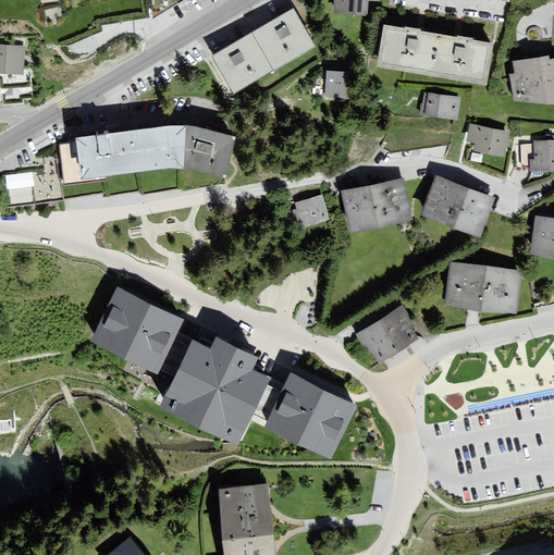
[(379,4),(379,0),(332,0),(332,16),(368,19),(368,4),(379,4)]
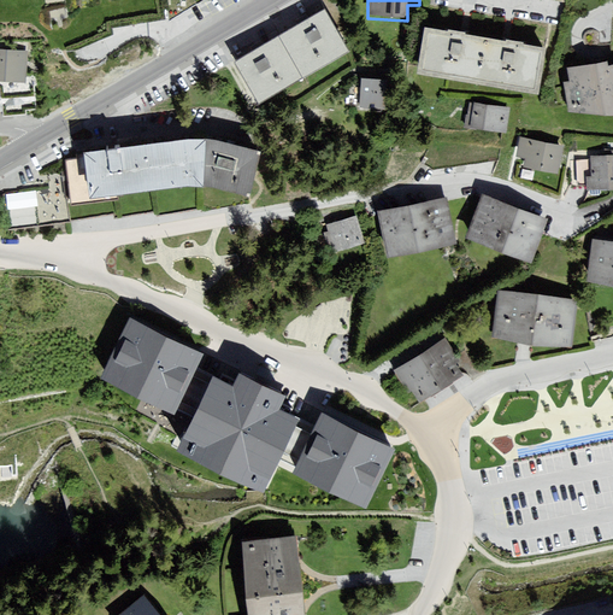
[(295,77),(347,50),(325,9),(273,36),(295,77)]
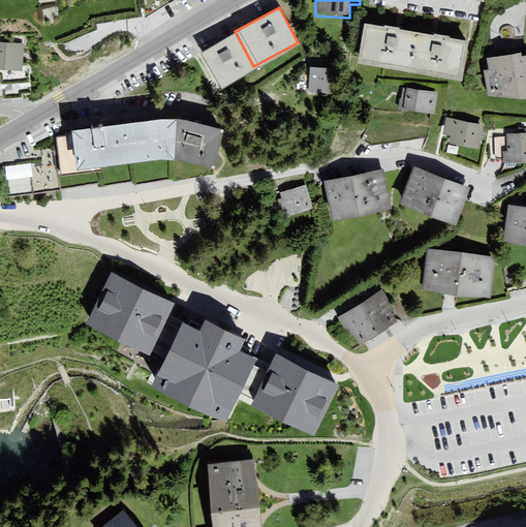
[(350,60),(404,67),(410,31),(358,22),(350,60)]
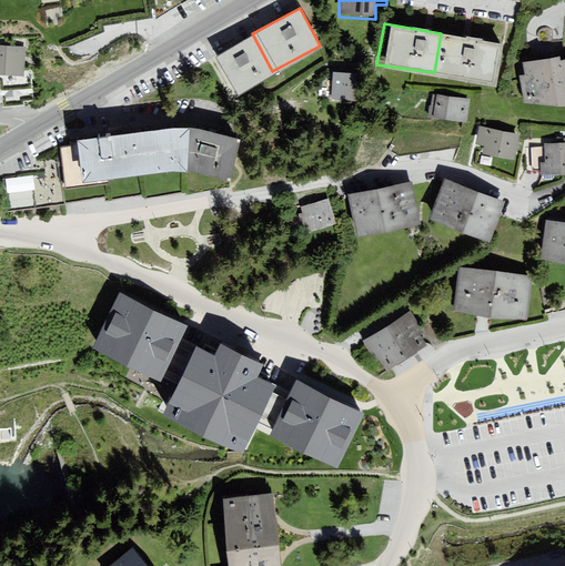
[(272,71),(252,33),(208,57),(228,94),(272,71)]
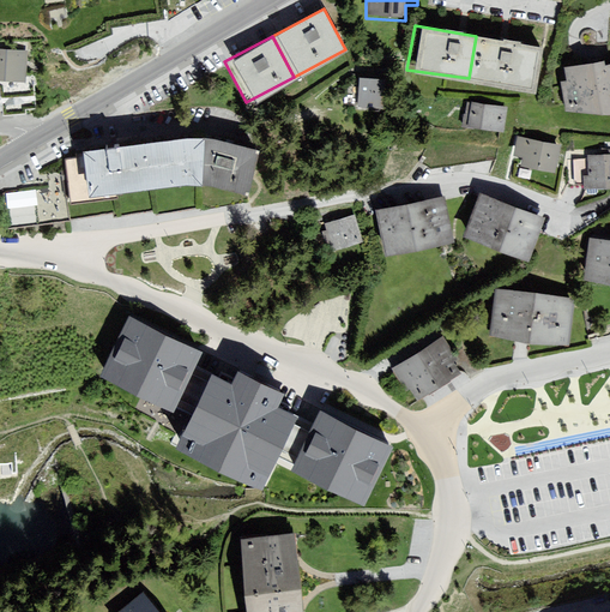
[(476,36),(469,78),(536,89),(545,47),(476,36)]
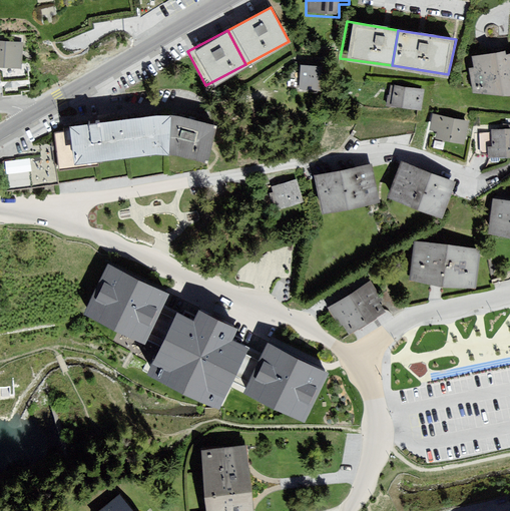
[(25,44),(0,42),(0,69),(23,71),(25,44)]
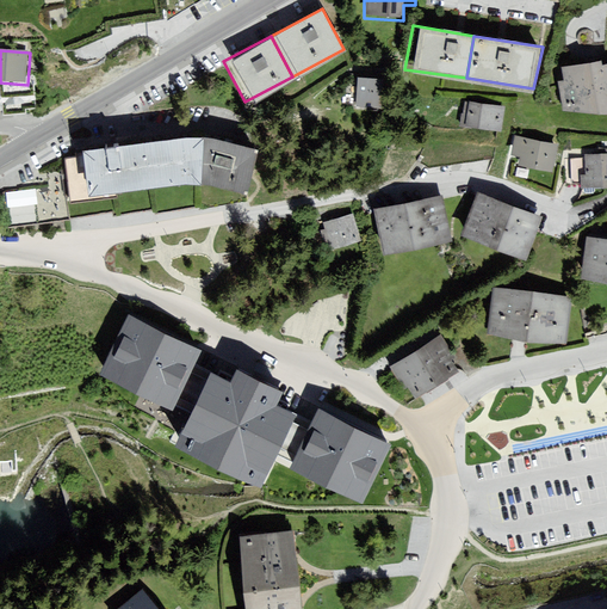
[(606,61),(595,61),(558,68),(562,80),(552,82),(558,112),(606,114),(606,61)]
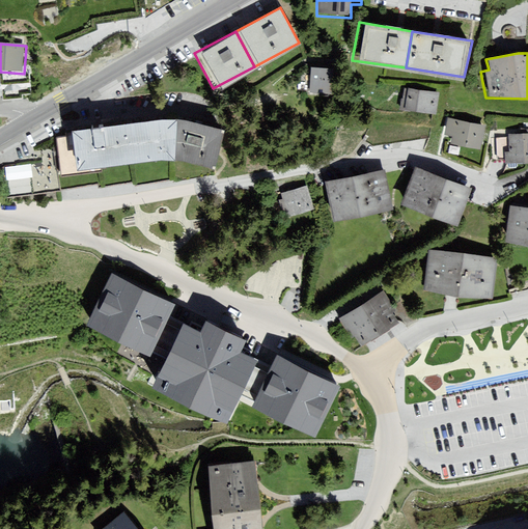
[(336,90),(337,66),(314,65),(313,89),(336,90)]
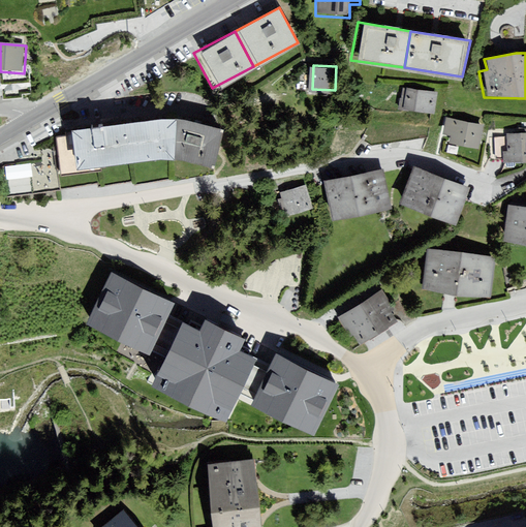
[(436,116),(439,94),(405,90),(402,113),(436,116)]
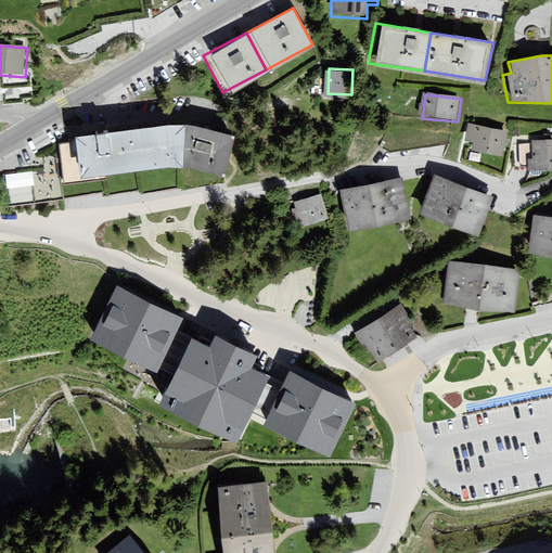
[(503,158),(509,130),(467,121),(461,150),(503,158)]
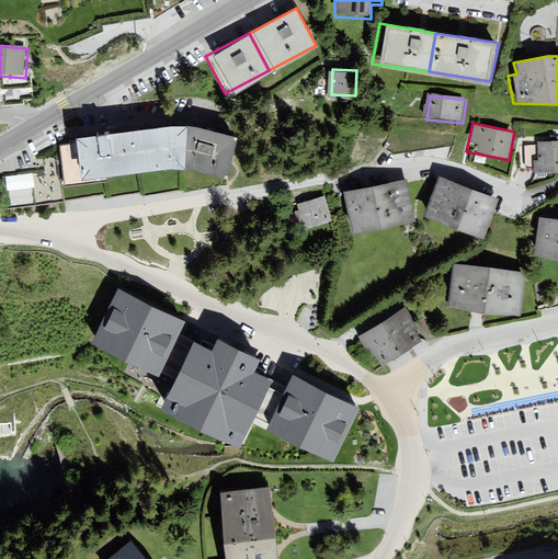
[(170,169),(175,125),(55,143),(57,170),(2,179),(3,214),(66,204),(66,198),(169,182),(170,169)]
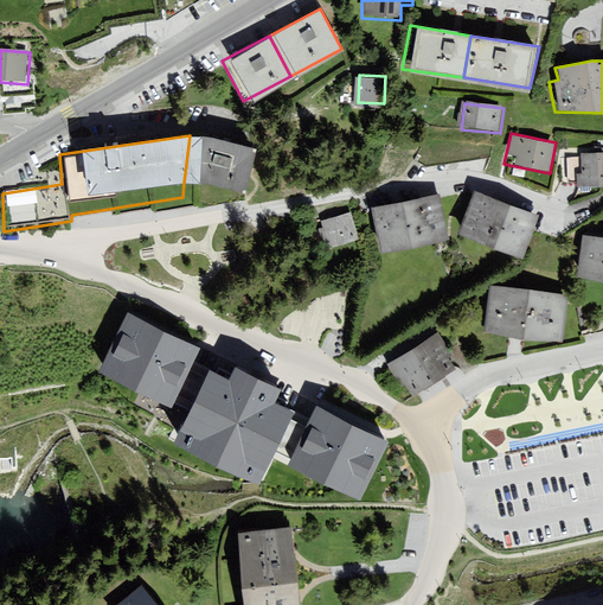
[(252,152),(190,135),(184,183),(239,191),(252,152)]
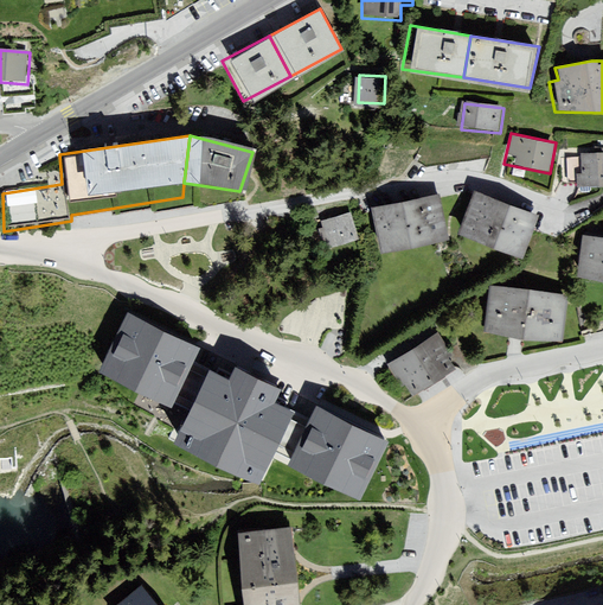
[(602,153),(575,157),(576,190),(602,188),(602,153)]
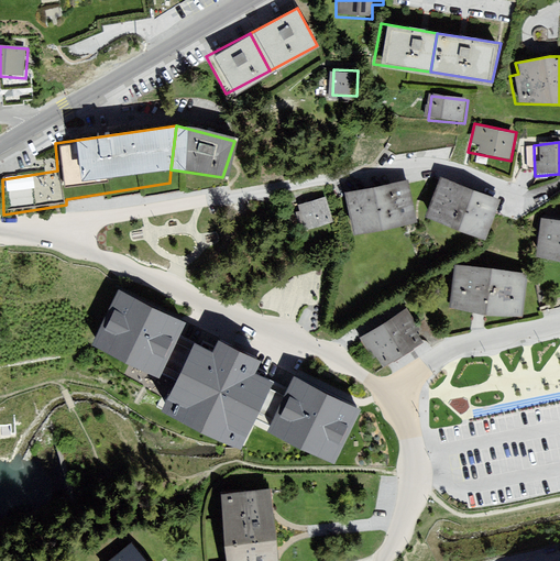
[(498,199),(440,177),(424,218),(483,241),(498,199)]
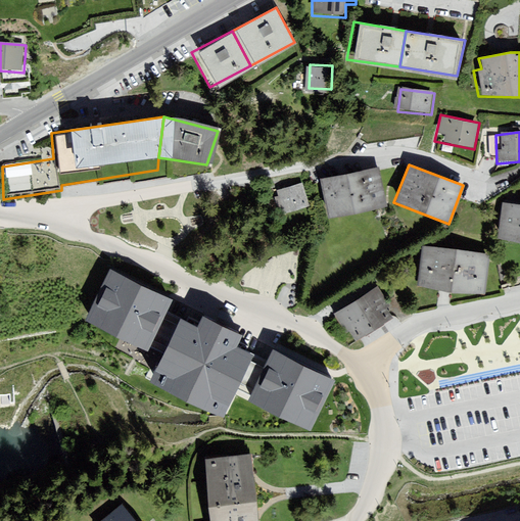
[(381,167),(317,179),(324,217),(388,204),(381,167)]
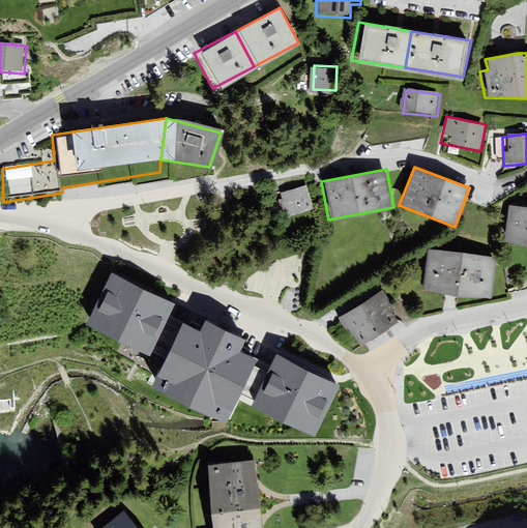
[(316,208),(309,184),(277,193),(284,216),(316,208)]
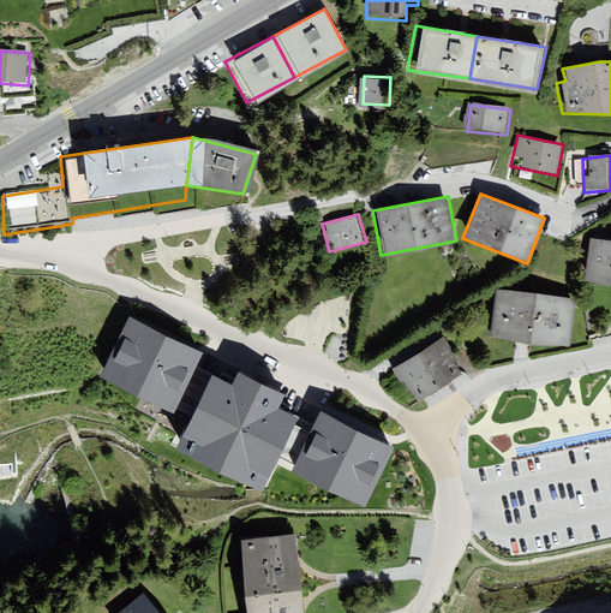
[(610,243),(587,239),(580,283),(610,286),(610,243)]
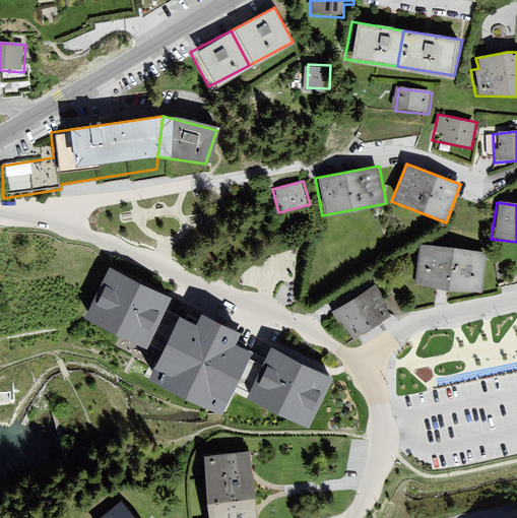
[(486,290),(490,258),(417,248),(411,282),(486,290)]
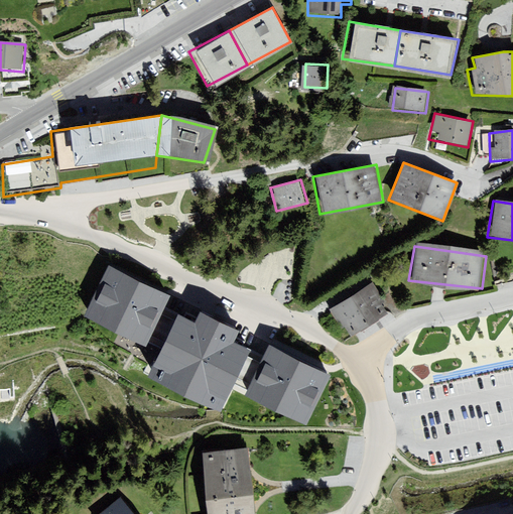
[(149,341),(150,339),(163,345),(180,310),(166,304),(173,290),(112,261),(88,310),(149,341)]
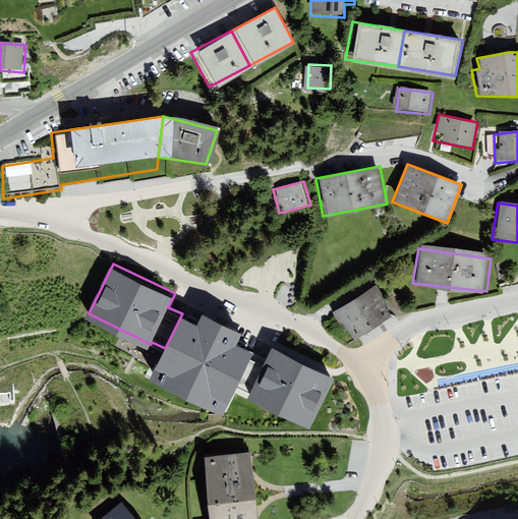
[(396,313),(380,287),(335,314),(351,341),(396,313)]
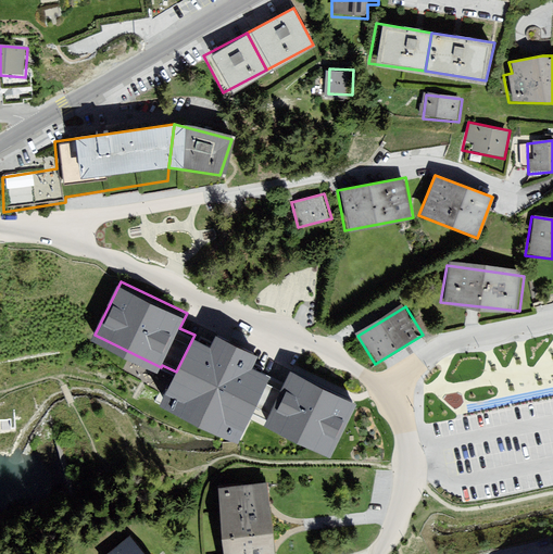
[(162,401),(240,438),(252,414),(272,374),(273,372),(255,363),(261,351),(218,330),(213,341),(196,332),(195,335),(176,372),(162,401)]
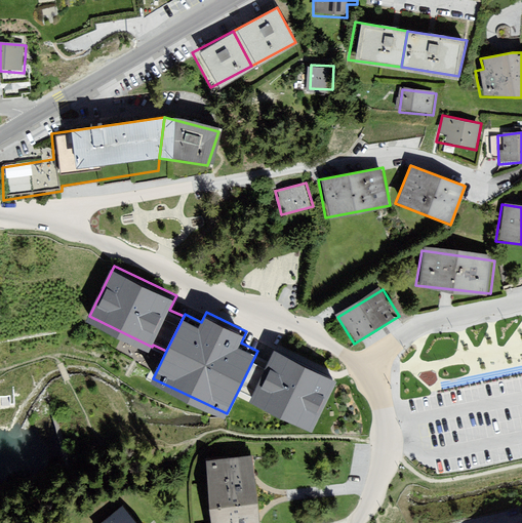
[(238,391),(254,398),(313,427),(337,375),(279,348),(273,360),(256,353),(238,391)]
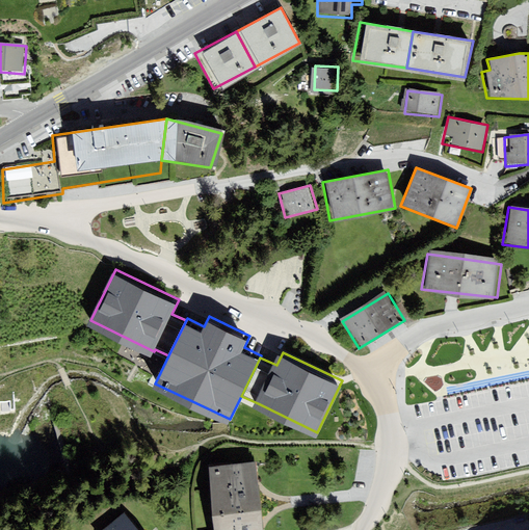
[(212,465),(218,510),(262,504),(256,458),(212,465)]
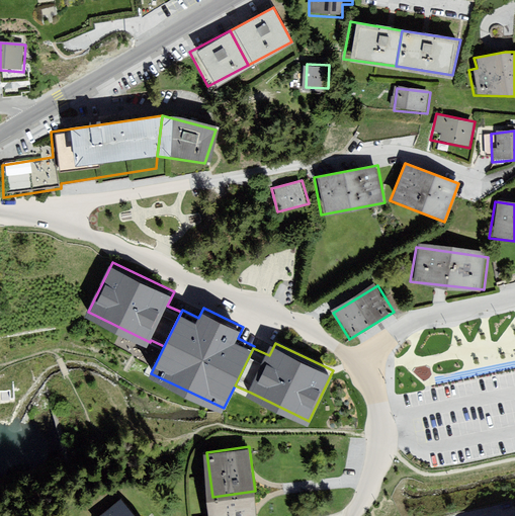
[(258,515),(255,491),(212,497),(215,515),(258,515)]
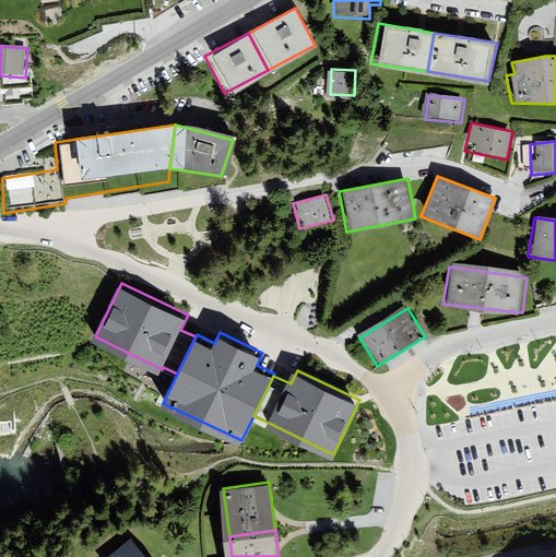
[(110,556),(151,556),(135,537),(110,556)]
